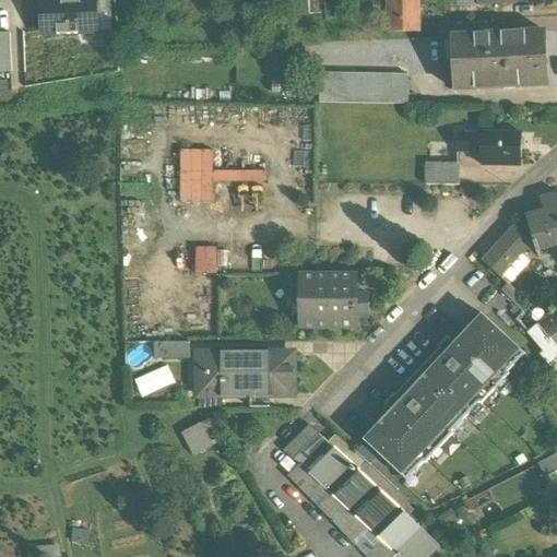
[(40,0),(42,32),(94,30),(93,0),(40,0)]
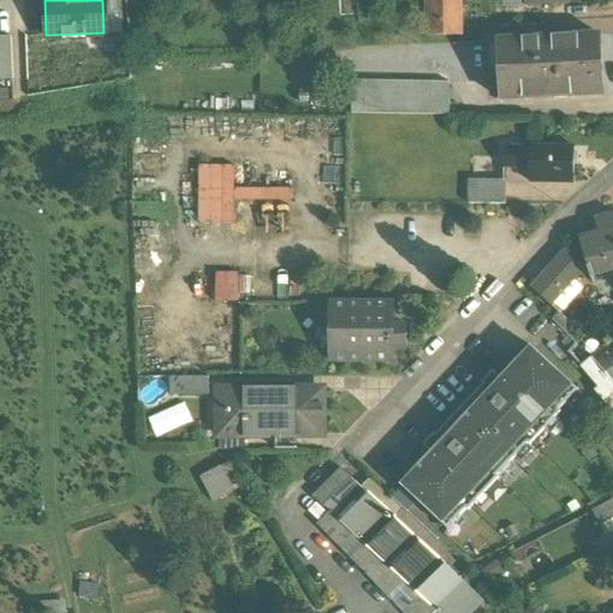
[(356,0),(357,15),(369,13),(368,0),(356,0)]
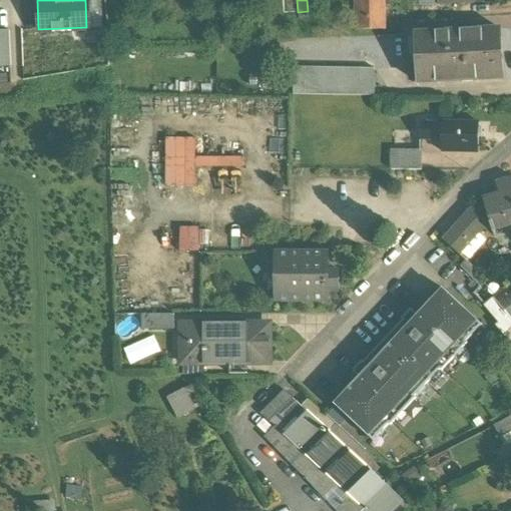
[(353,0),(354,29),(383,28),(382,0),(353,0)]
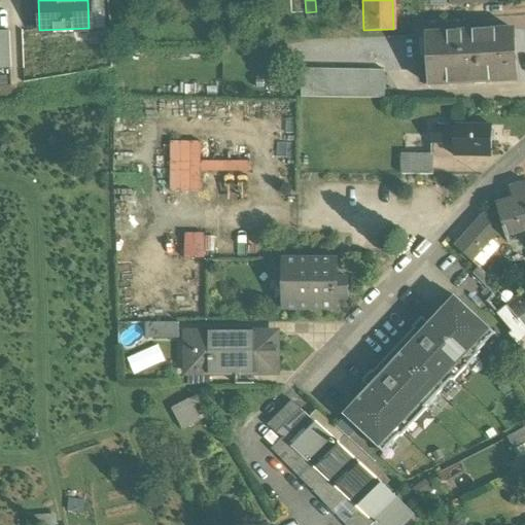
[(513,29),(424,34),(427,84),(515,79),(513,29)]
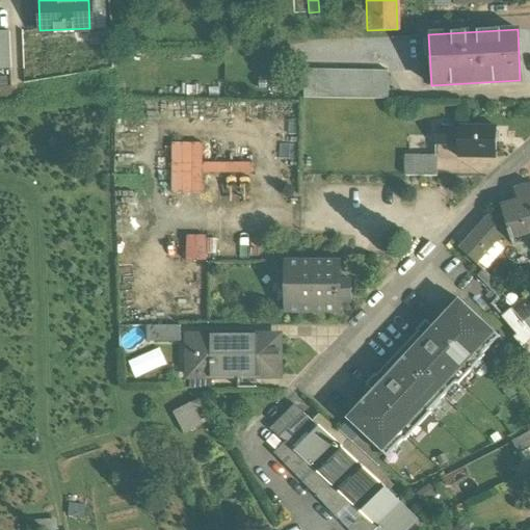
[(42,67),(40,30),(20,31),(22,68),(42,67)]
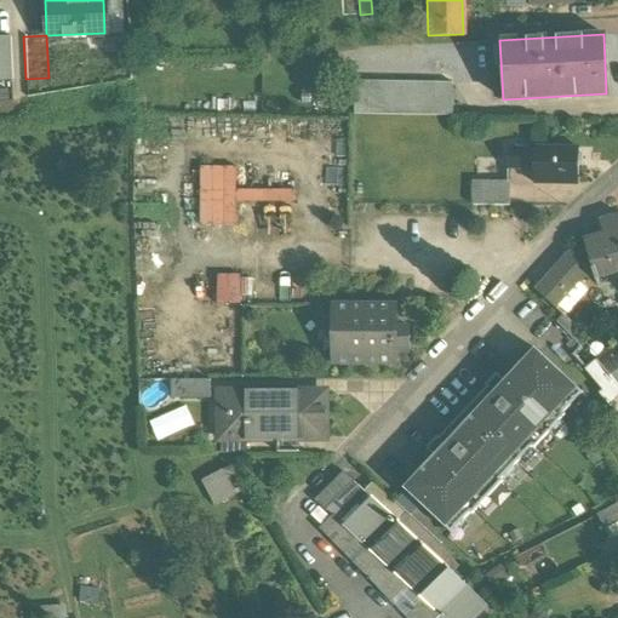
[(9,36),(0,36),(0,80),(11,80),(9,36)]
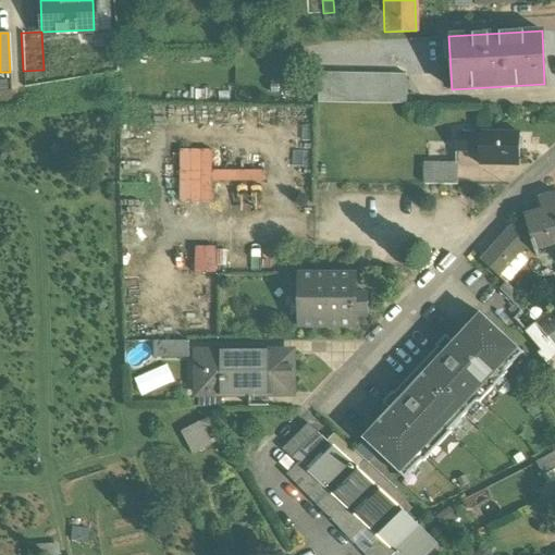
[(405,73),(317,72),(317,102),(405,103),(405,73)]
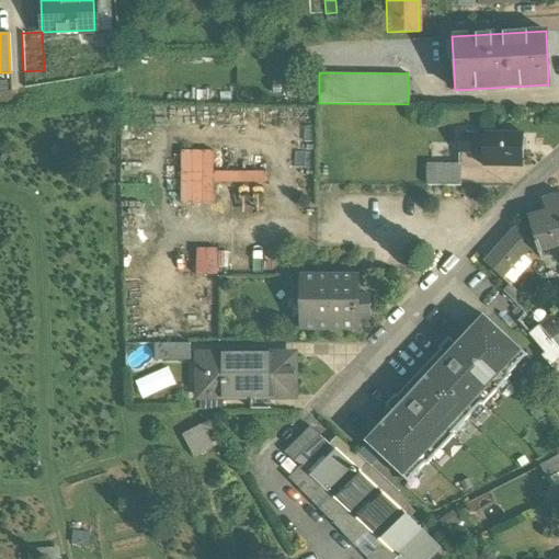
[(522,134),(482,133),(482,135),(459,134),(458,151),(481,152),(481,164),(521,166),(522,134)]
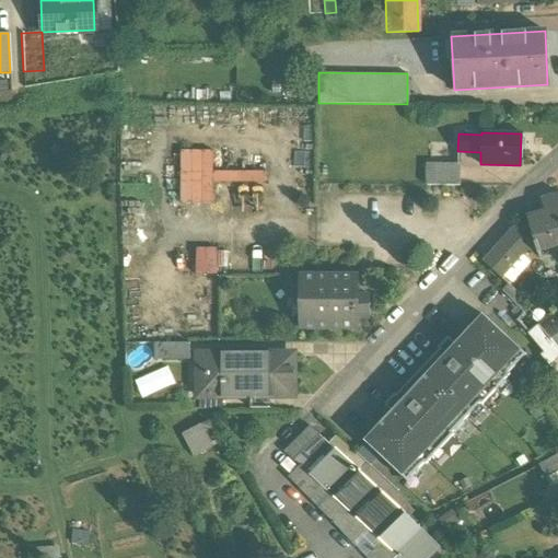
[(210,150),(181,150),(182,201),(211,200),(211,182),(264,181),(264,170),(211,171),(210,150)]
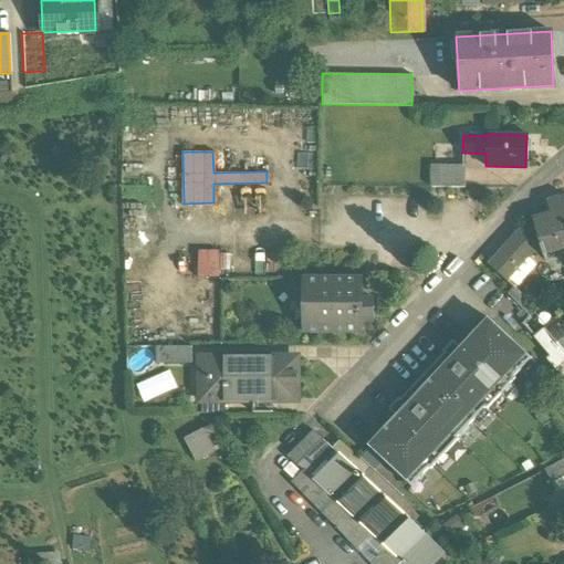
[(463,165),(430,165),(430,187),(463,187),(463,165)]
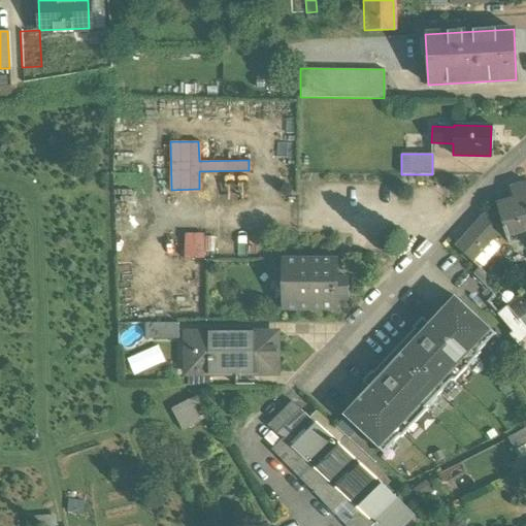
[(525,182),(508,187),(512,198),(495,203),(497,209),(504,234),(505,238),(525,231),(525,182)]
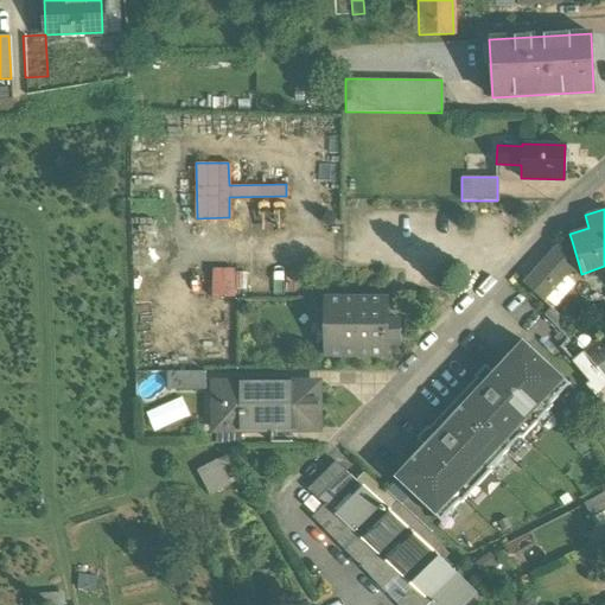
[(572,241),(560,244),(568,273),(580,269),(572,241)]
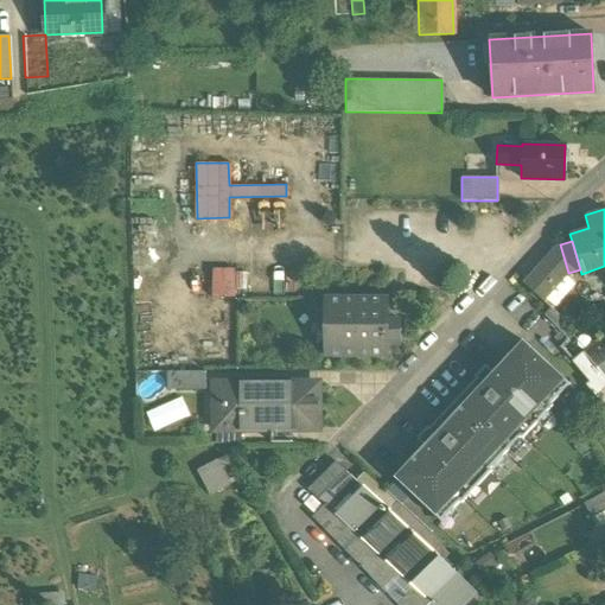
[(554,247),(535,268),(556,287),(568,273),(560,244),(554,247)]
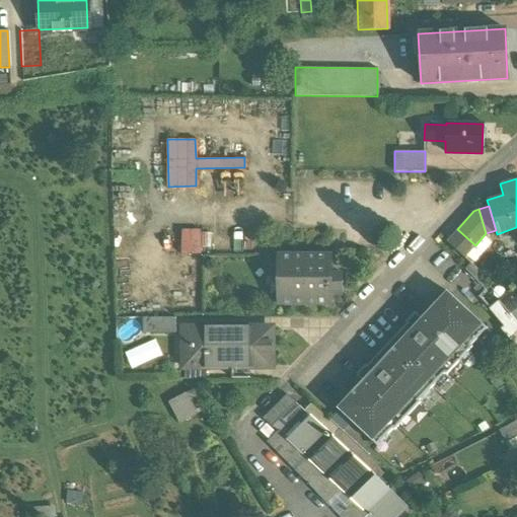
[(199,227),(178,228),(179,264),(200,264),(199,227)]
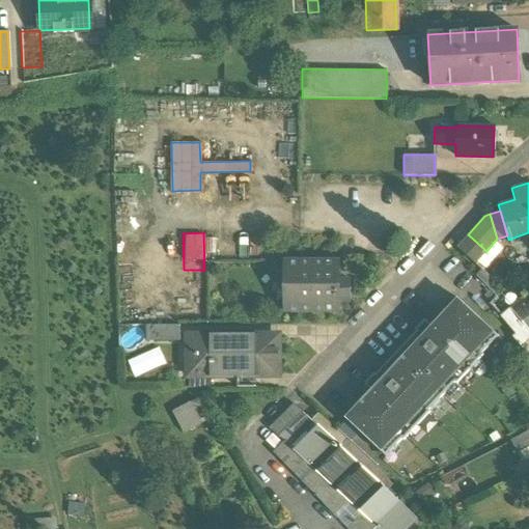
[(486,251),(468,234),(456,247),(475,265),(486,251)]
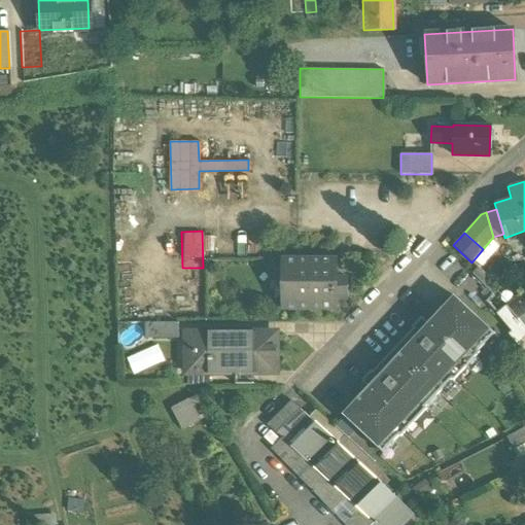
[(336,278),(336,257),(281,257),(281,309),(336,309),(336,298),(347,298),(347,277),(345,277),(336,278)]
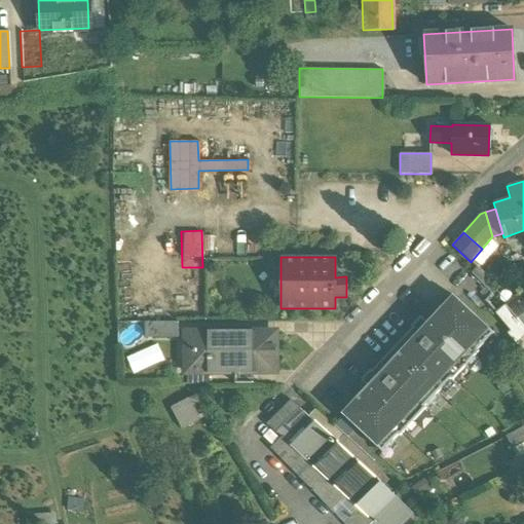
[(523,289),(521,292),(519,290),(516,293),(518,295),(496,312),(512,331),(508,333),(516,342),(523,335),(523,289)]
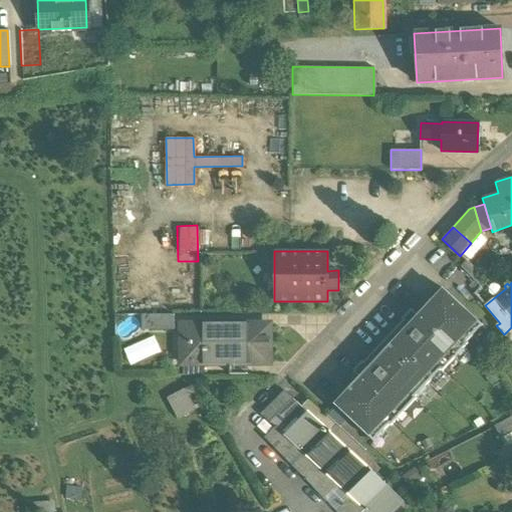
[(427,384),(481,325),(442,289),(417,316),(410,309),(379,340),(427,384)]
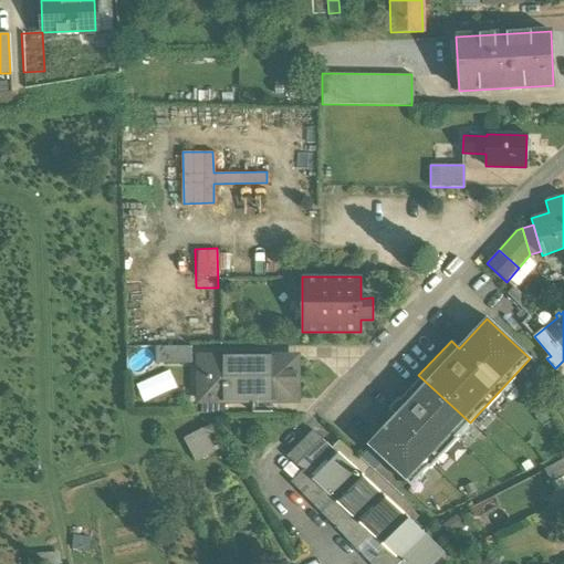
[(190,346),(155,346),(155,363),(191,363),(190,346)]
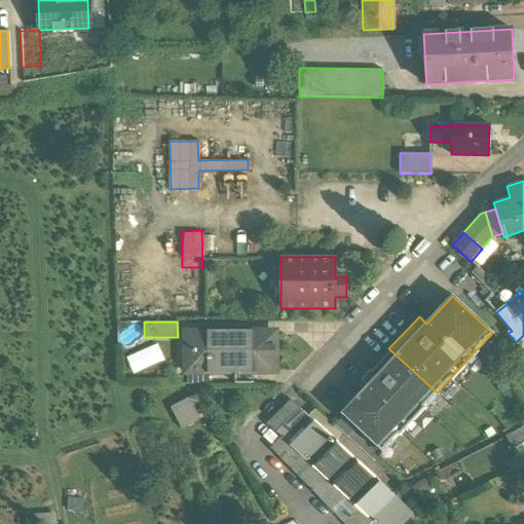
[(273,333),(186,333),(186,351),(192,351),(192,371),(274,370),(273,333)]
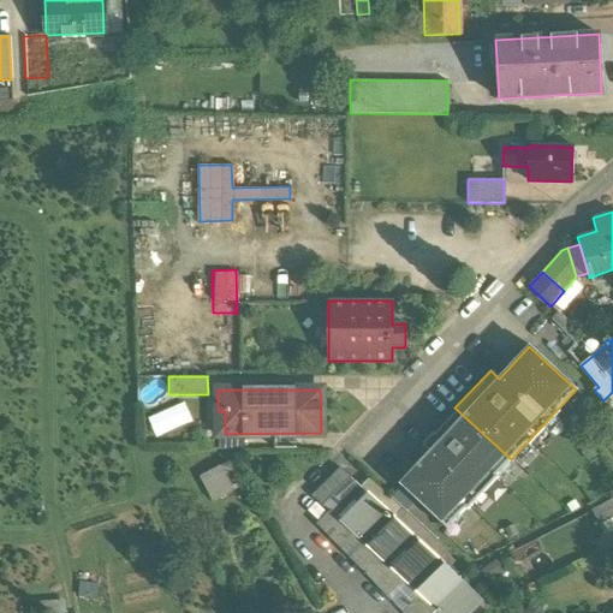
[(446,530),(511,459),(454,408),(421,445),(429,453),(399,486),(446,530)]
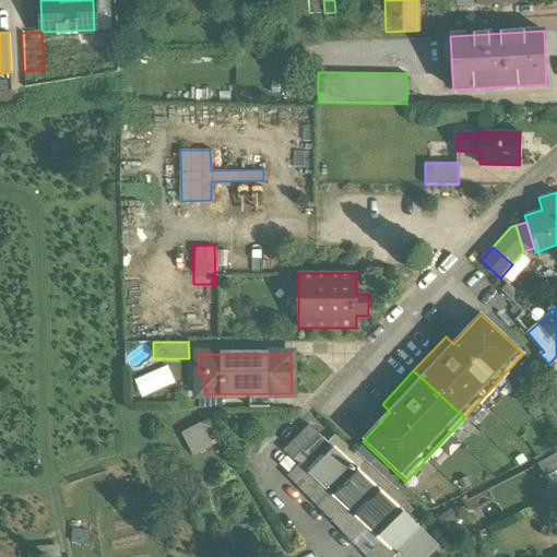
[(192,454),(212,445),(201,421),(181,430),(192,454)]
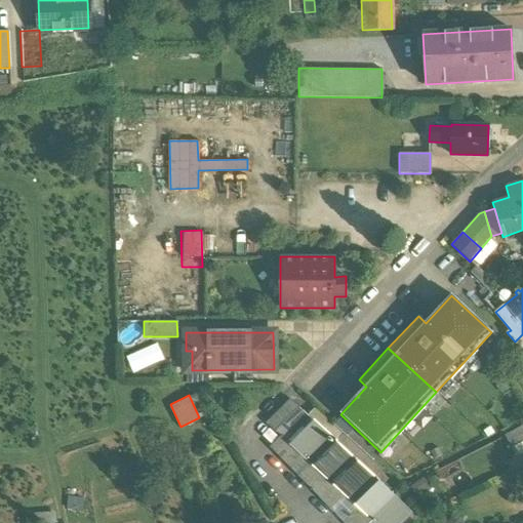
[(287,400),(266,423),(276,432),(297,409),(287,400)]
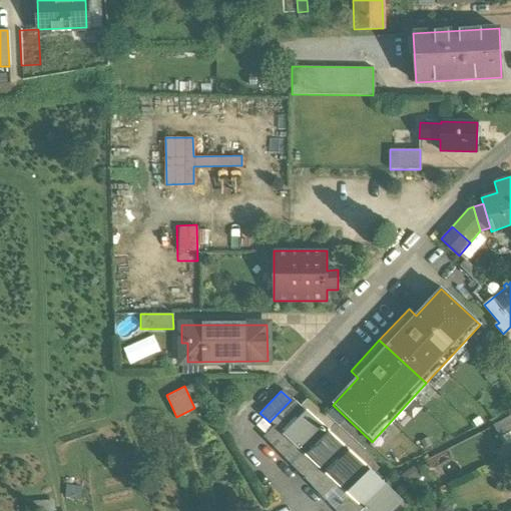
[(364,470),(291,400),(270,422),(275,426),(326,475),(344,491),(364,470)]
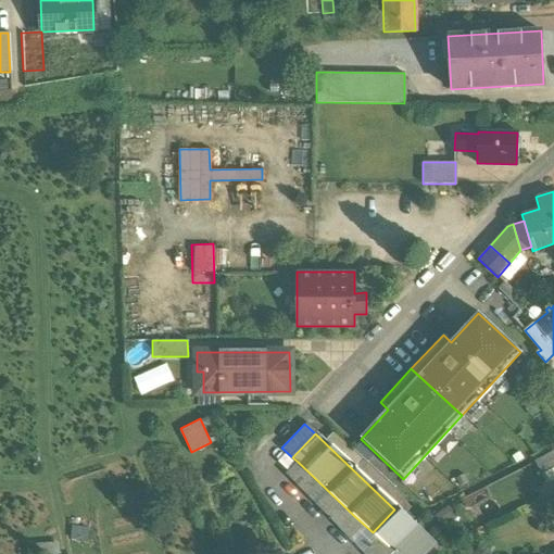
[(553,450),(542,457),(549,470),(553,467),(553,450)]
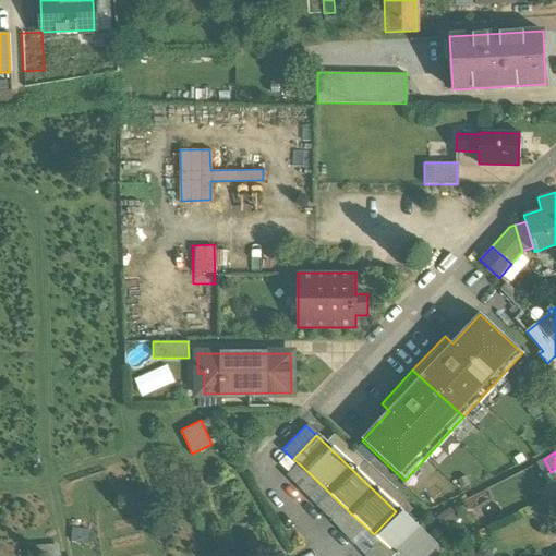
[(354,517),(299,463),(288,475),(341,530),(354,517)]
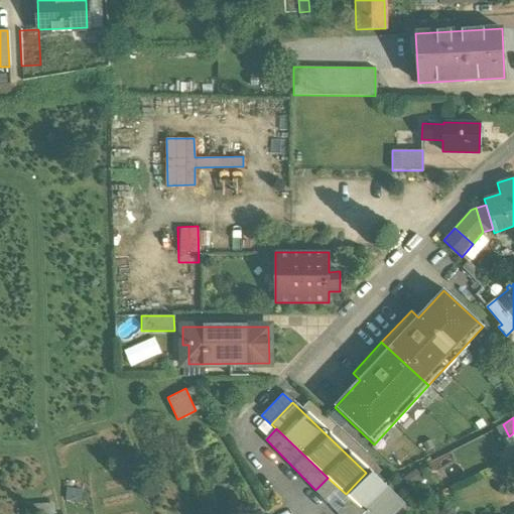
[(513,433),(509,436),(505,438),(509,446),(513,445),(513,433)]
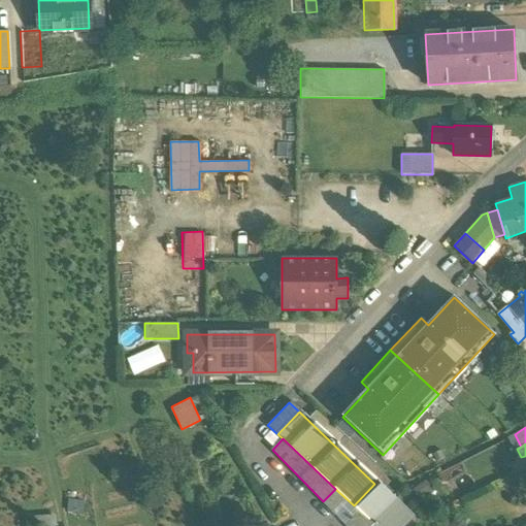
[(374,484),(354,505),(361,512),(346,525),(344,525),(400,525),(413,515),(374,484)]
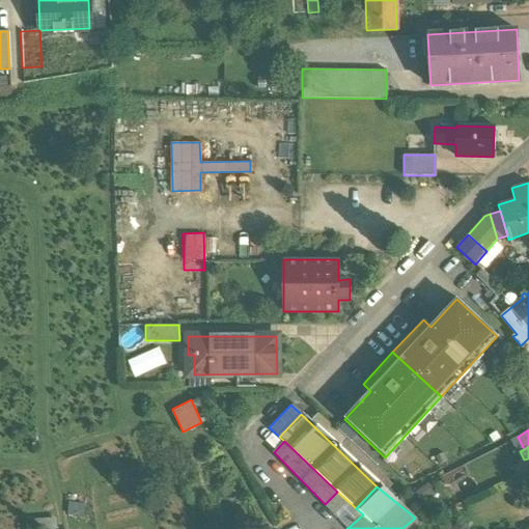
[(356,508),(337,492),(325,504),(347,528),(363,514),(356,508)]
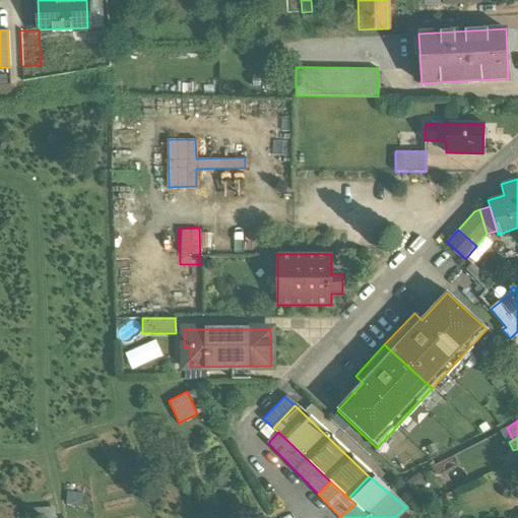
[(31,517),(55,517),(54,504),(31,507),(31,517)]
